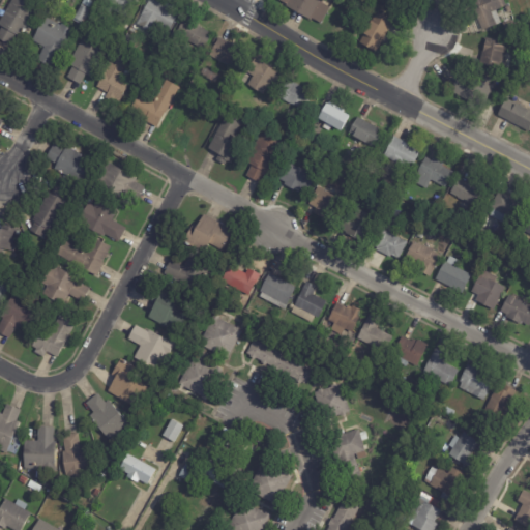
[(19,0),(35,9),(15,49),(0,40),(0,23),(11,0),(19,0)]
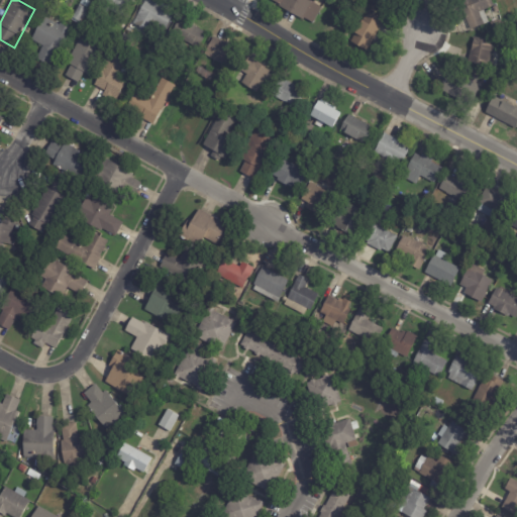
[(127,0),(119,15),(109,10),(111,6),(102,1),(102,0),(127,0)]
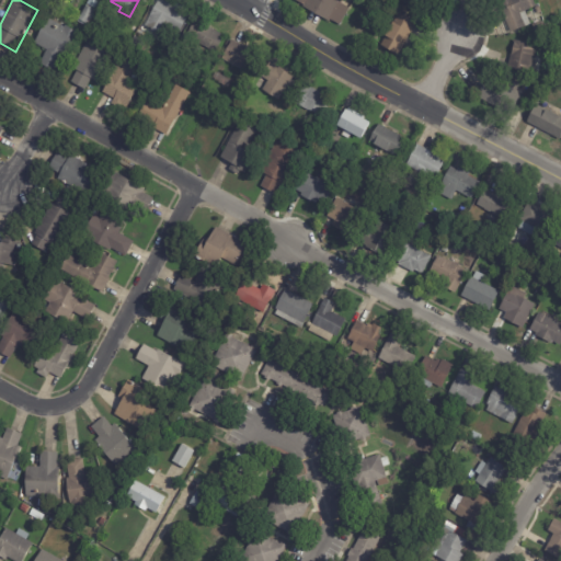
[(161,0),(174,8),(174,9),(187,16),(176,34),(169,29),(161,43),(151,37),(153,33),(144,26),(158,0),(161,0)]
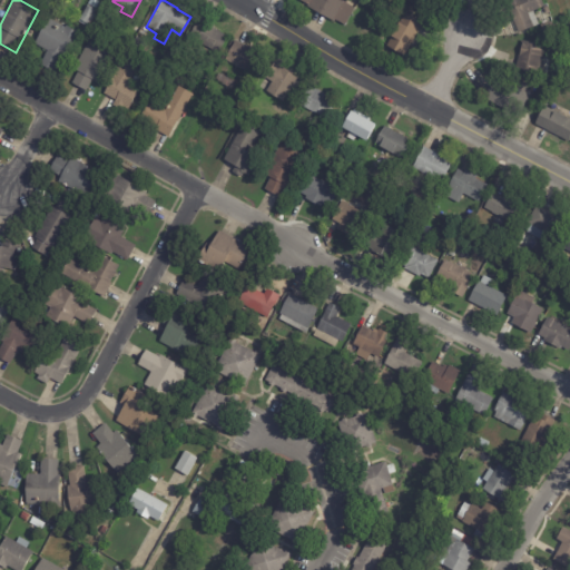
[(326,19),(306,7),(307,5),(300,0),(346,0),(345,3),(354,9),(344,26),(335,20),(334,23),(326,19)]
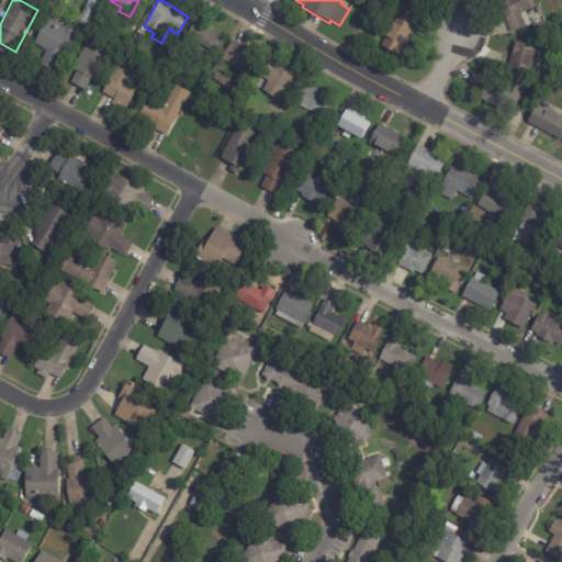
[(397,11),(394,1),(397,0),(409,0),(412,6),(397,11)]
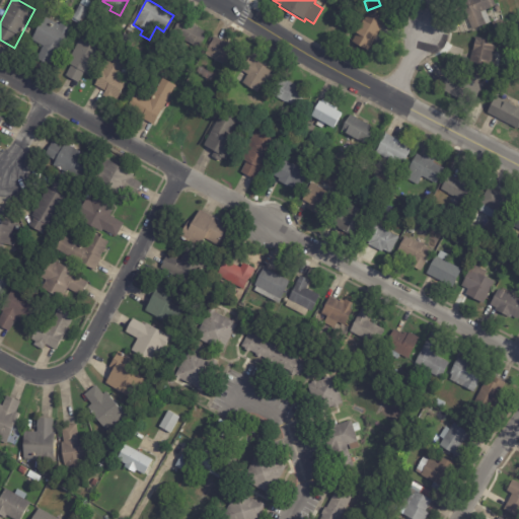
[(461,31),(458,23),(467,19),(460,2),(464,0),(492,0),(495,6),(486,10),(491,22),(472,30),(471,29),(462,33),(461,31)]
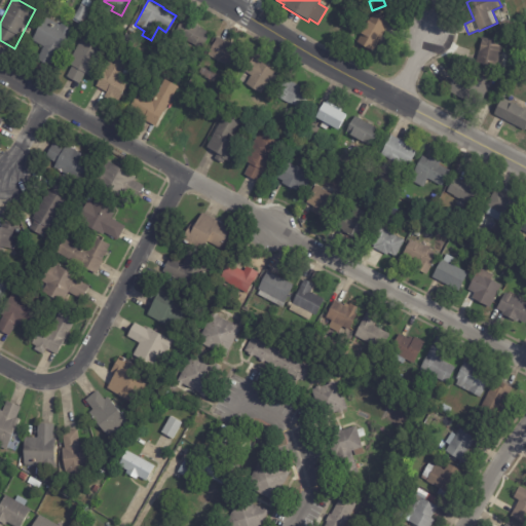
[(71,21),(79,6),(87,10),(80,25),(71,21)]
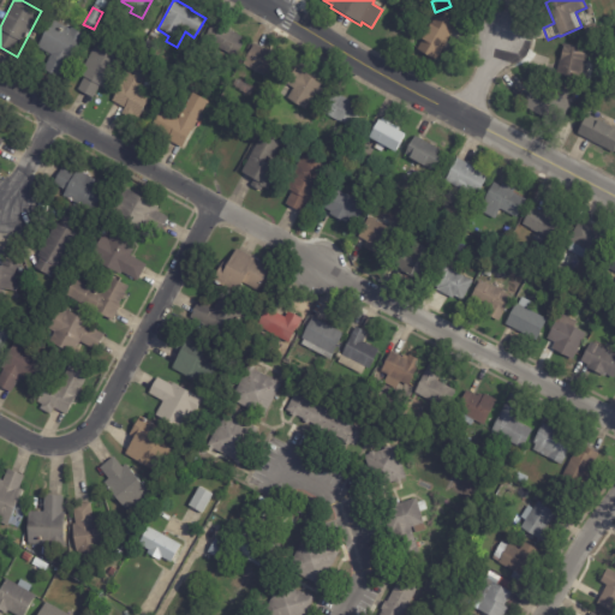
[(455,23),(436,61),(416,52),(434,13),(455,23)]
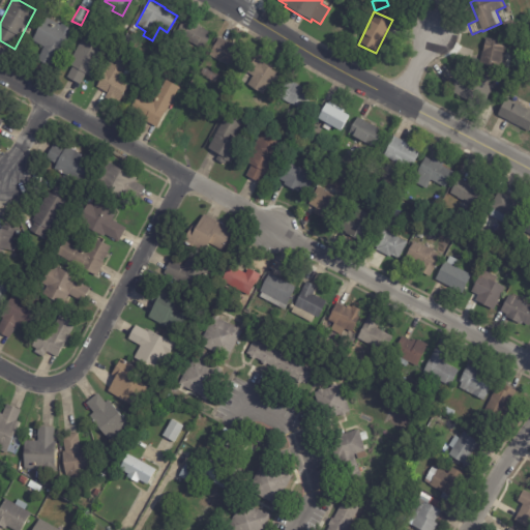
[(49,20),(62,26),(63,25),(75,31),(61,56),(59,55),(52,68),(38,61),(46,48),(34,41),(47,18),(49,20)]
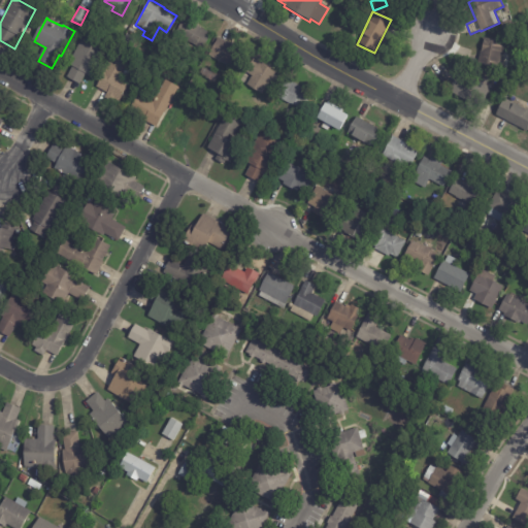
[(186,22),(209,35),(202,50),(174,34),(183,20),(186,22)]
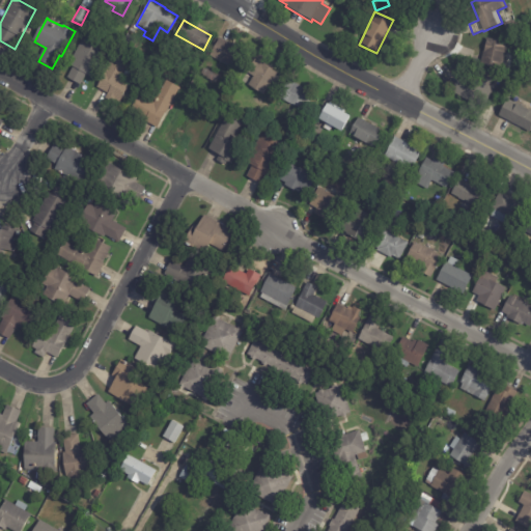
[(503,23),(513,21),(516,31),(506,34),(503,23)]
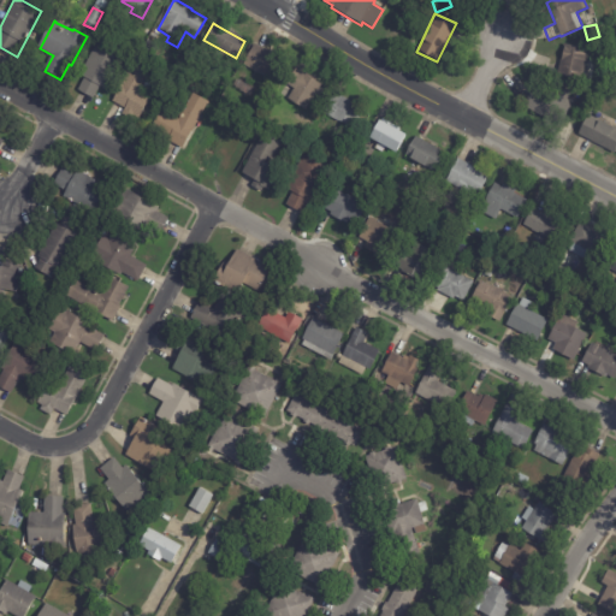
[(92,99),(77,92),(84,78),(78,76),(96,42),(122,55),(104,90),(99,87),(93,99),(92,99)]
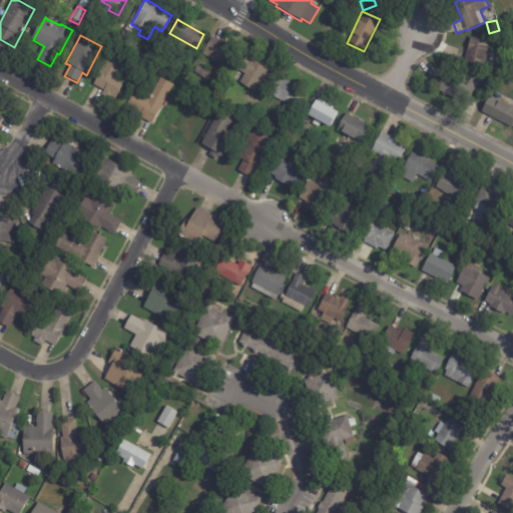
[(213,38),(237,54),(227,69),(201,53),(211,37),(213,38)]
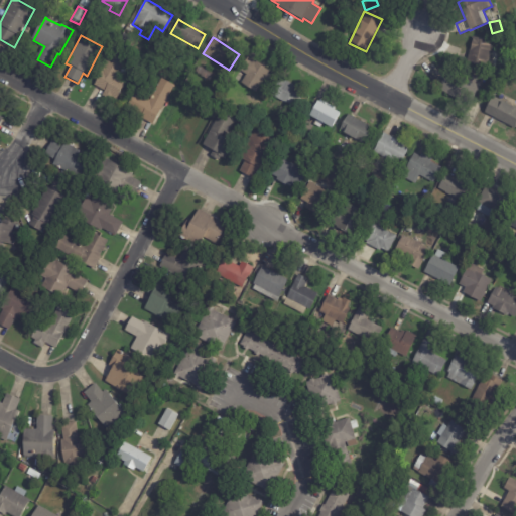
[(492,41),(486,69),(466,63),(472,37),(492,41)]
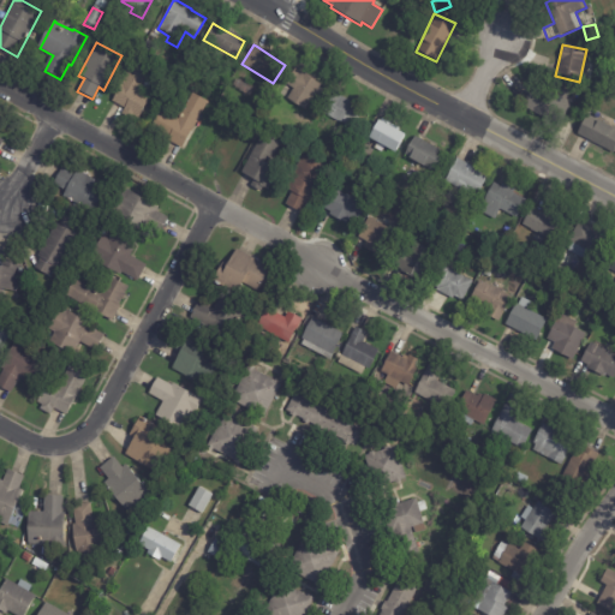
[(171,70),(178,58),(185,61),(179,75),(171,70)]
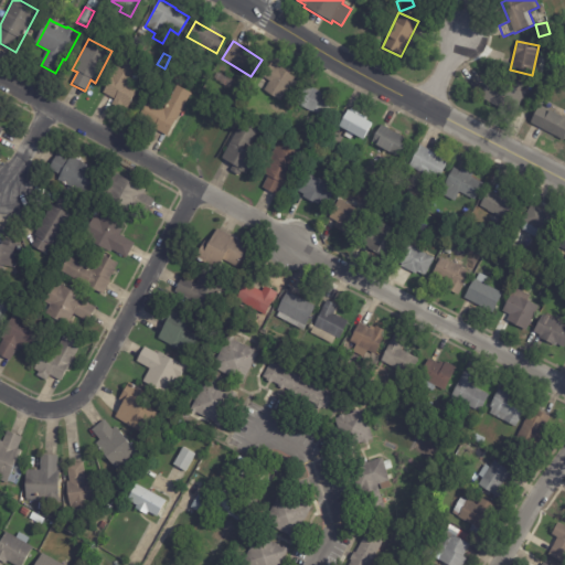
[(114,100),(103,95),(123,57),(139,66),(129,86),(138,91),(128,108),(114,100)]
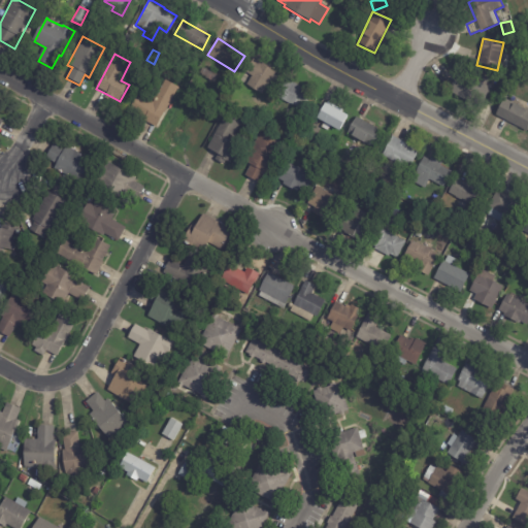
[(256,61),(259,63),(260,62),(266,65),(265,67),(274,73),(262,95),(240,81),(245,73),(244,72),(253,59),(256,61)]
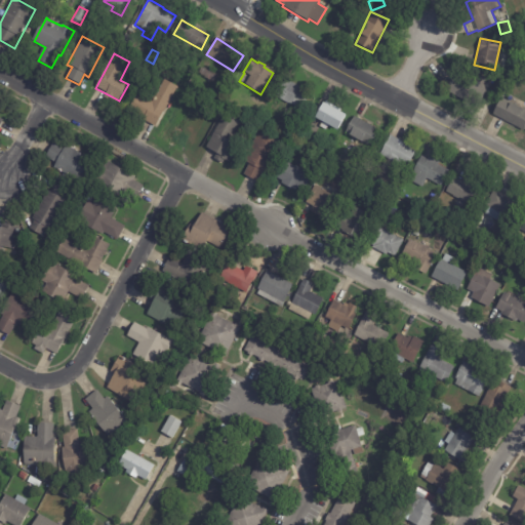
[(207,71),(208,70),(215,74),(212,82),(204,78),(204,76),(201,76),(199,72),(201,69),(205,69),(207,71)]
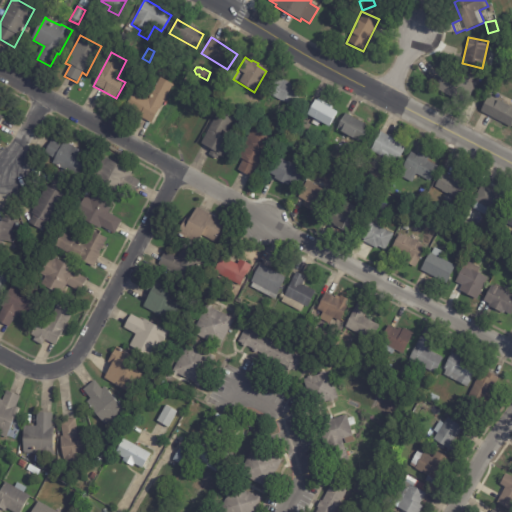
[(475,85),(466,105),(434,90),(444,70),(457,76),(459,71),(474,77),(471,83),(475,85)]
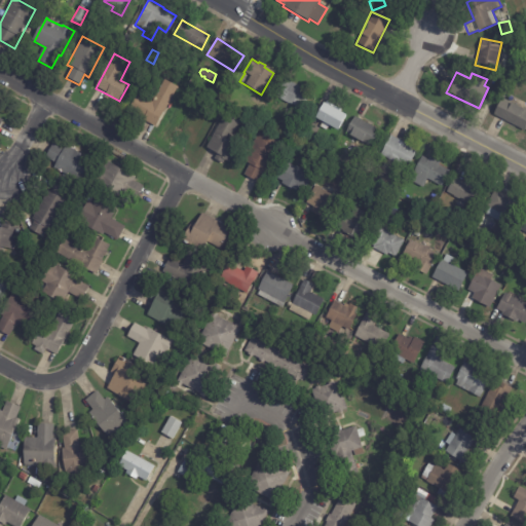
[(285,79),(298,86),(298,88),(309,95),(301,110),(289,104),(289,105),(273,97),(284,78),(285,79)]
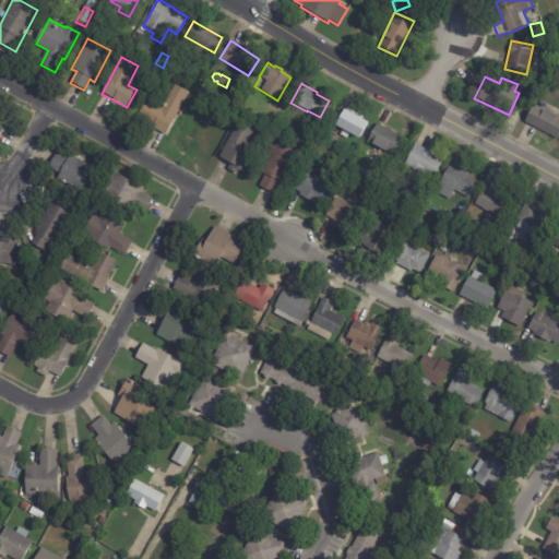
[(189,93),(166,135),(137,119),(146,100),(162,109),(175,85),(189,93)]
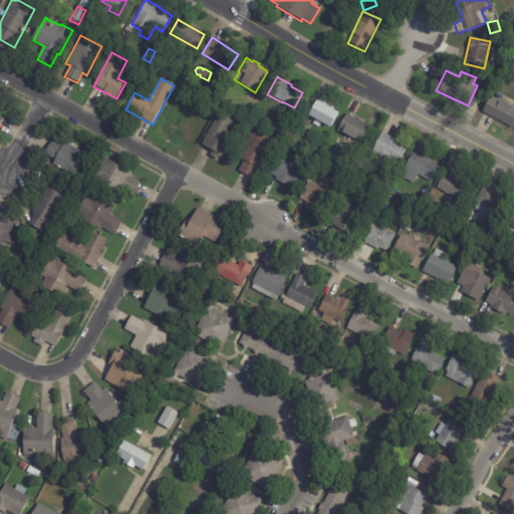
[(206,91),(215,88),(217,94),(208,96),(206,91)]
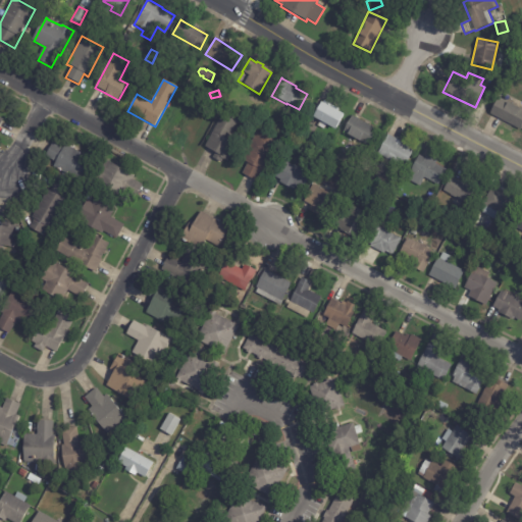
[(521,127),(521,129),(489,115),(497,99),(521,109),(521,127)]
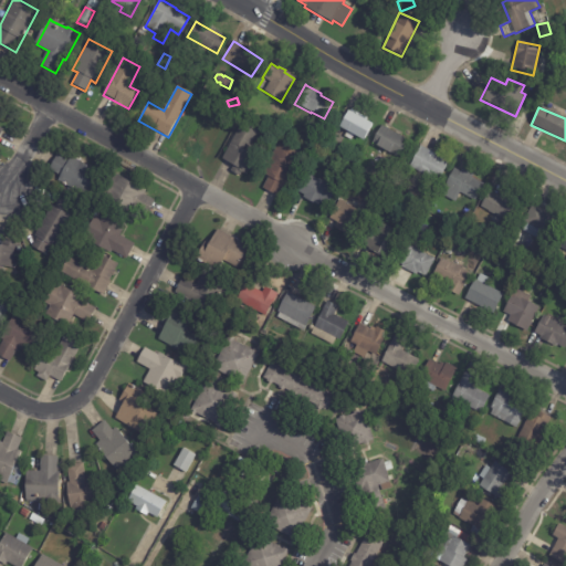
[(365,117),(368,119),(367,122),(373,125),(364,142),(354,137),(353,140),(346,137),(348,134),(339,128),(348,112),(350,113),(353,111),(365,117)]
